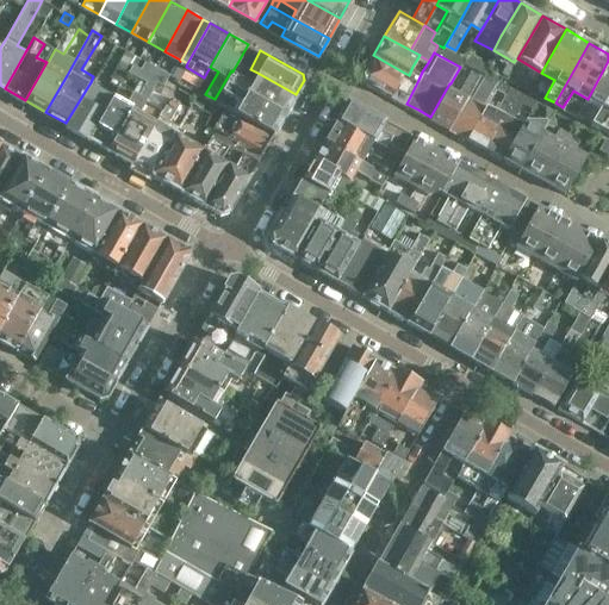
[(404,73),(373,55),(362,74),(361,75),(362,80),(364,80),(391,95),(406,104),(418,80),(409,75),(404,73)]
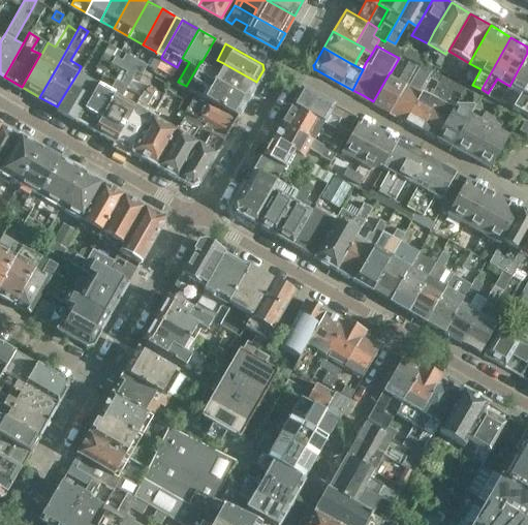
[(402,53),(417,61),(421,57),(405,48),(402,53)]
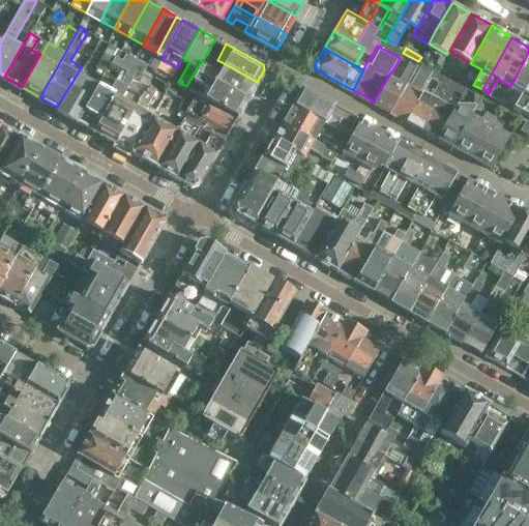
[(115,141),(141,95),(127,88),(137,70),(142,74),(148,64),(128,53),(126,52),(122,59),(113,54),(110,61),(126,70),(120,81),(114,91),(93,128),(115,141)]
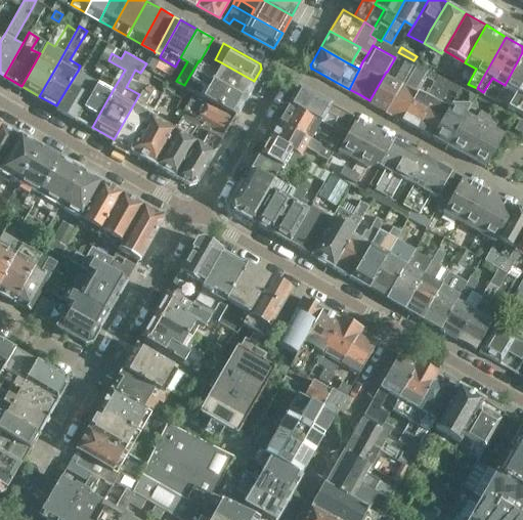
[(160,57),(161,54),(156,51),(155,52),(155,51),(147,63),(154,67),(160,57)]
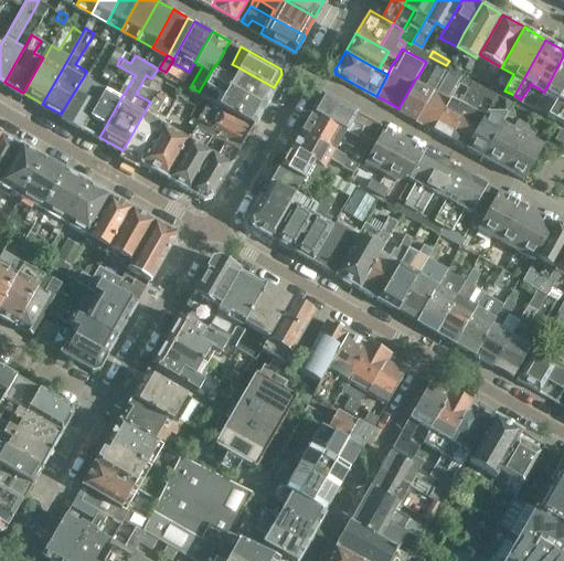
[(563,56),(544,92),(555,98),(547,113),(556,118),(563,106),(563,56)]
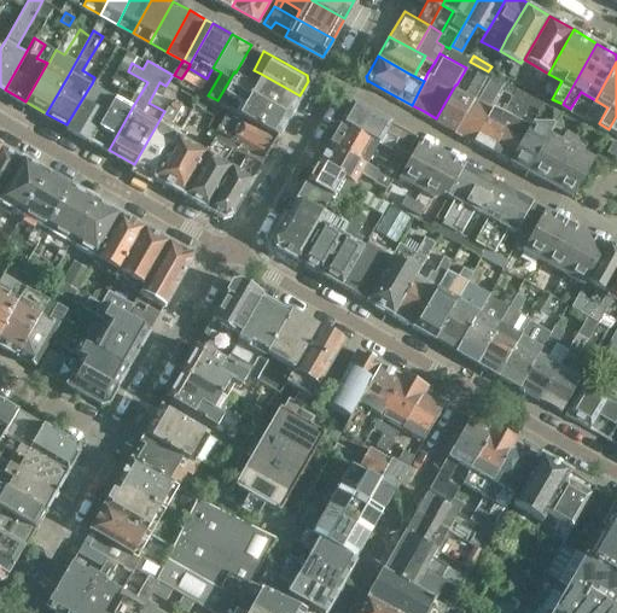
[(128,69),(120,64),(111,79),(121,83),(128,69)]
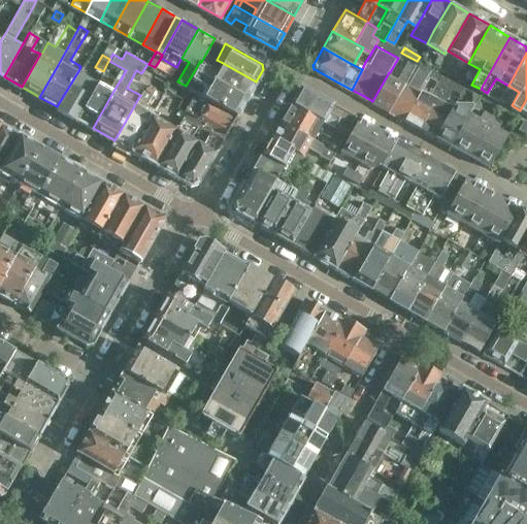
[(389,72),(372,101),(390,110),(406,82),(405,80),(416,63),(407,59),(397,76),(390,72),(389,72)]
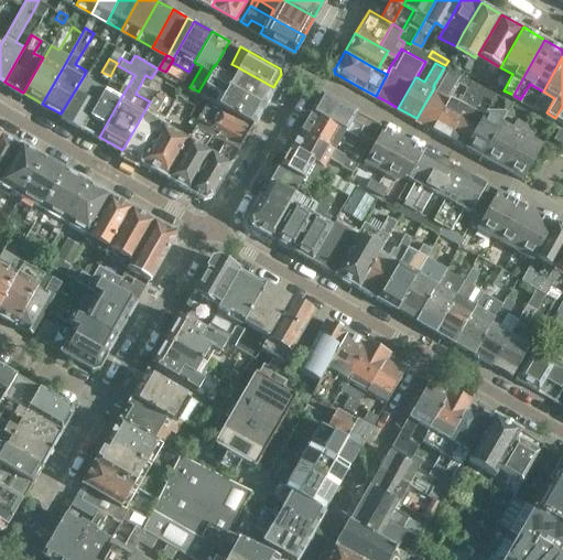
[(447,64),(434,87),(417,118),(433,127),(451,96),(459,81),(463,73),(447,64)]
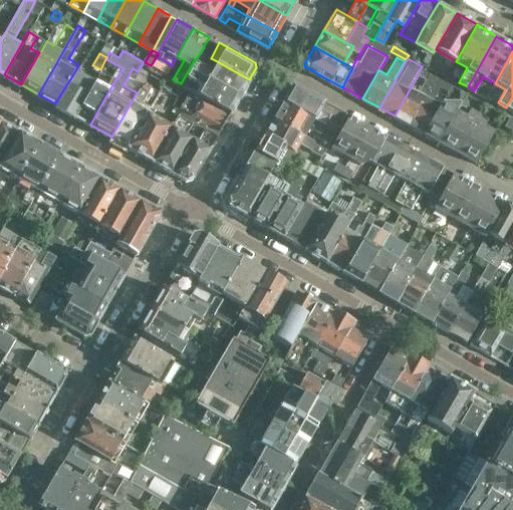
[(196,60),(191,68),(240,95),(249,79),(217,61),(213,69),(196,60)]
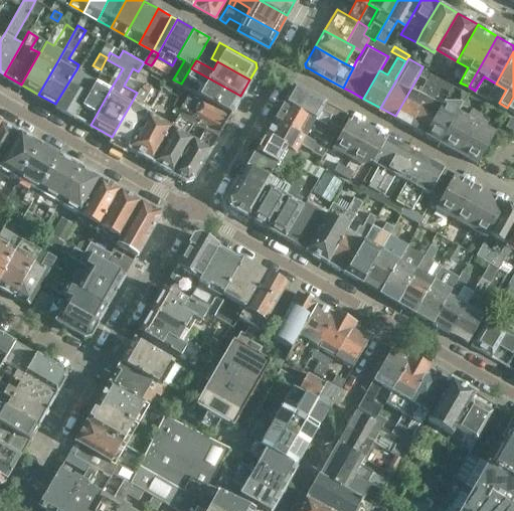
[(117,78),(123,68),(118,65),(112,75),(117,78)]
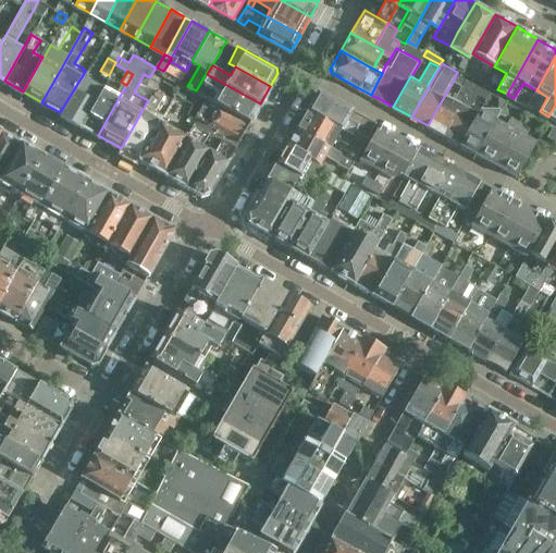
[(445,95),(428,125),(444,134),(474,82),(457,72),(454,80),(460,84),(453,98),(445,95)]
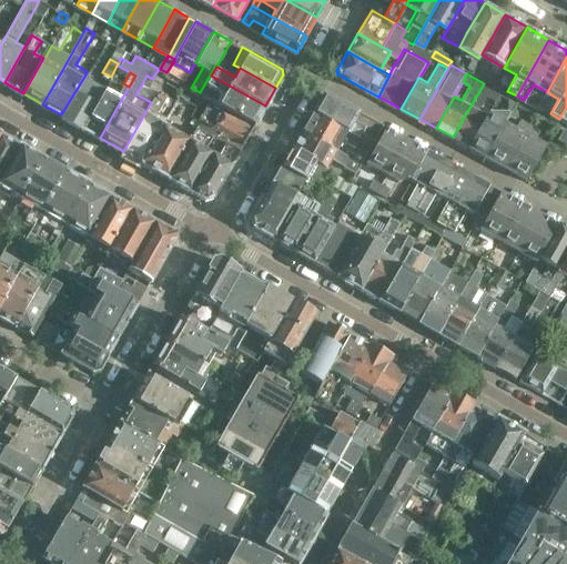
[(211,76),(206,84),(216,90),(211,100),(219,104),(254,124),(265,106),(211,76)]
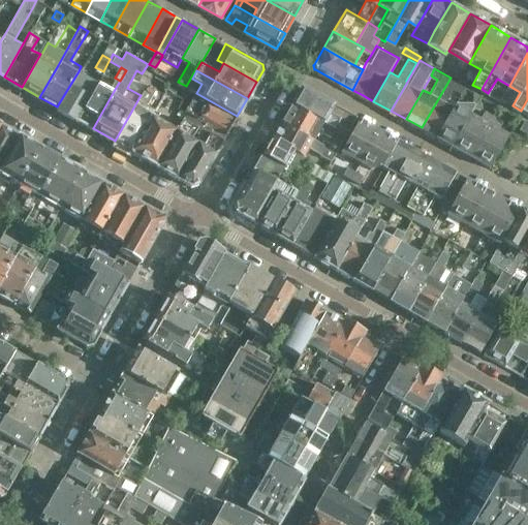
[(76,74),(57,106),(76,119),(97,83),(79,71),(76,74)]
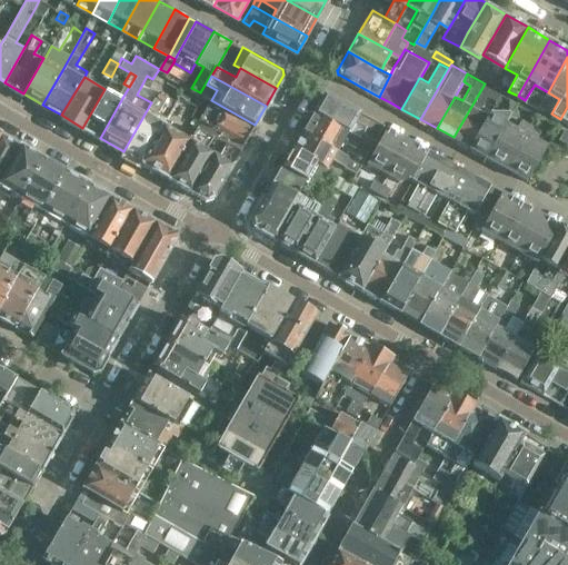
[(111,77),(105,89),(82,128),(100,138),(122,98),(129,87),(111,77)]
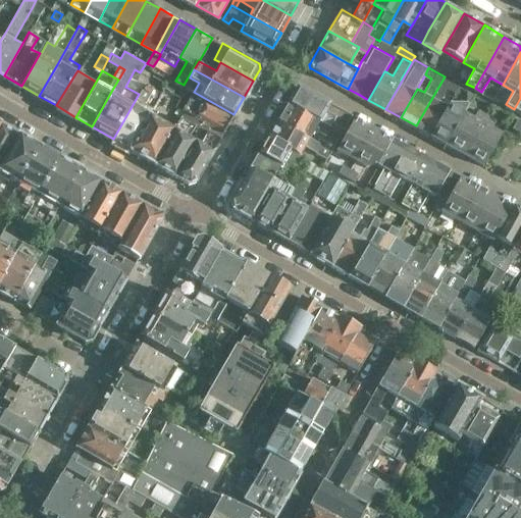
[(445,76),(416,125),(431,135),(448,107),(447,107),(448,105),(439,101),(448,87),(455,92),(458,85),(445,76)]
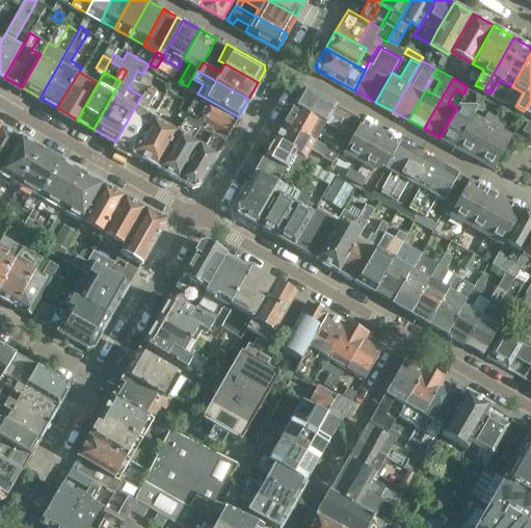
[(176,94),(181,85),(170,80),(166,88),(176,94)]
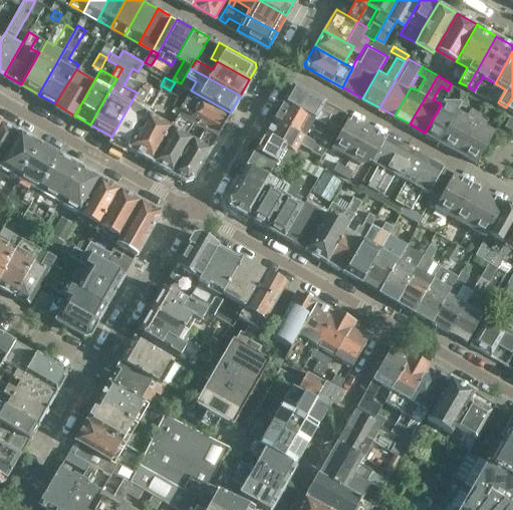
[(137,92),(111,137),(127,146),(148,110),(139,105),(152,84),(144,80),(137,92)]
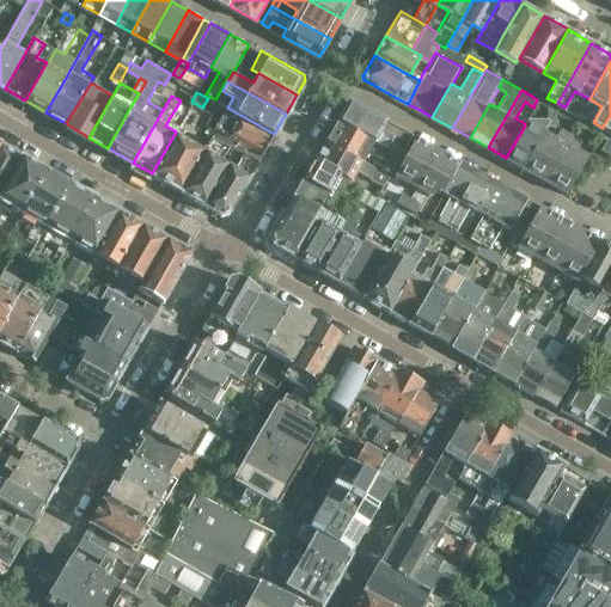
[(350,98),(340,118),(376,139),(382,128),(393,135),(392,139),(405,146),(413,134),(350,98)]
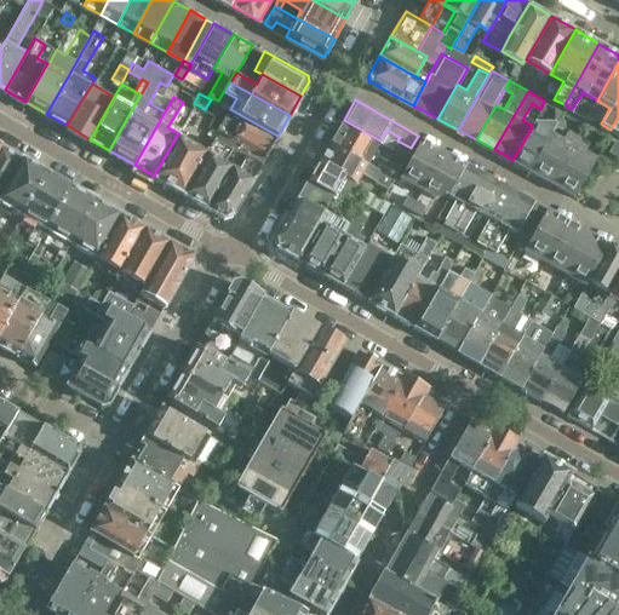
[(532,127),(513,160),(529,170),(548,137),(539,132),(552,105),(544,101),(540,109),(532,125),(531,127),(532,127)]
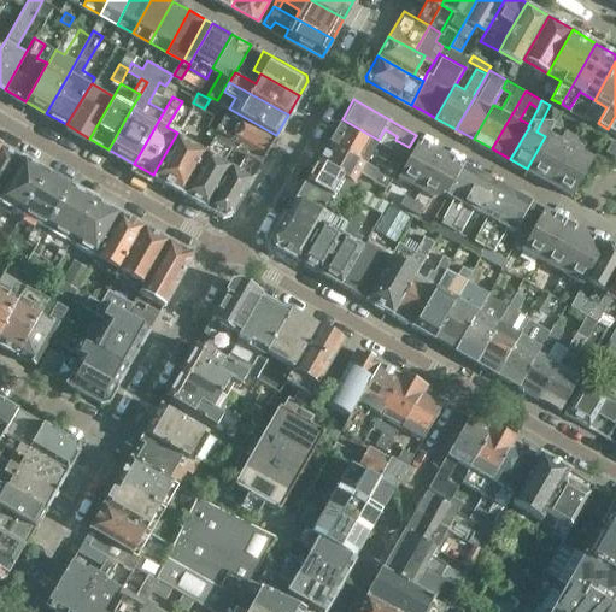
[(264,156),(276,135),(238,113),(229,109),(228,107),(216,128),(251,147),(264,156)]
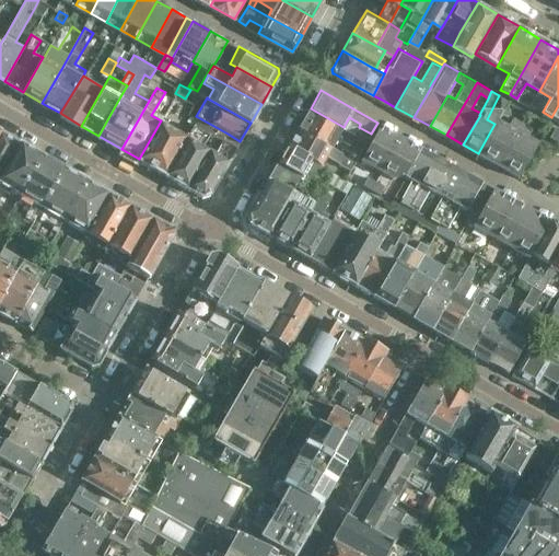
[(311,108),(301,126),(334,146),(339,137),(362,150),(368,140),(344,127),(311,108)]
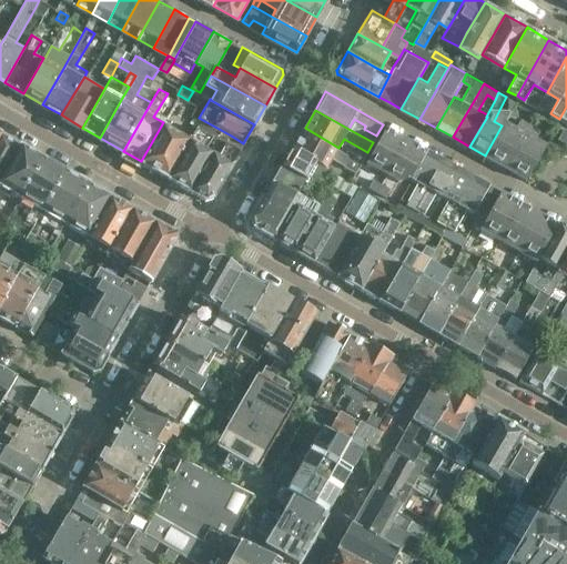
[(194,126),(199,118),(192,113),(188,121),(194,126)]
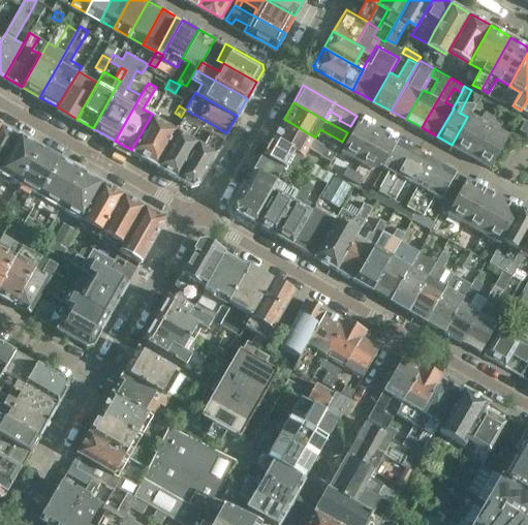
[(470,111),(467,117),(452,145),(465,152),(471,155),(495,114),(485,107),(480,116),(470,111)]
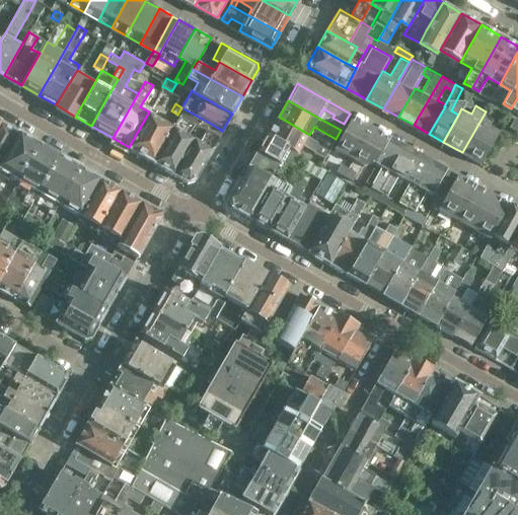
[(149,112),(129,147),(153,161),(173,126),(149,112)]
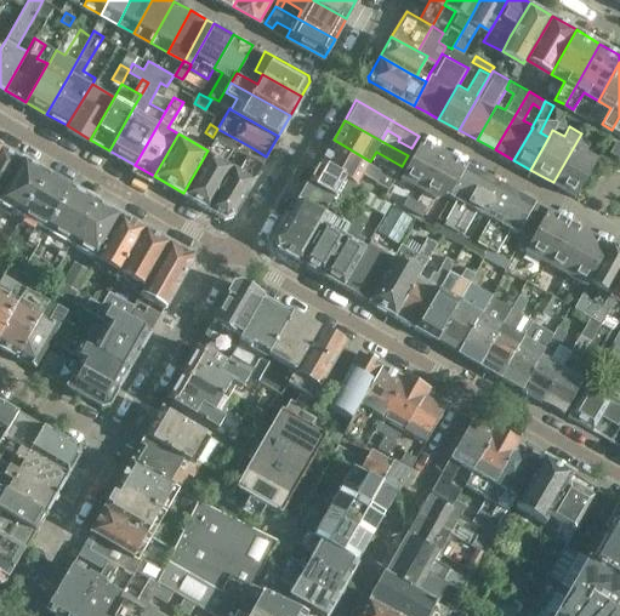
[(581,133),(553,182),(575,194),(597,157),(592,154),(593,152),(586,148),(591,138),(581,133)]
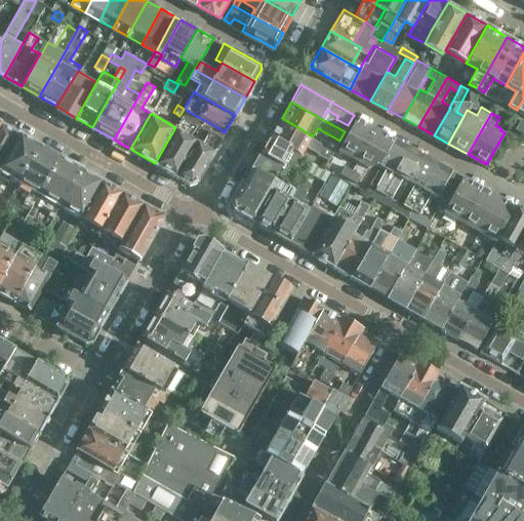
[(381,129),(358,116),(339,149),(360,160),(360,161),(363,163),(381,129)]
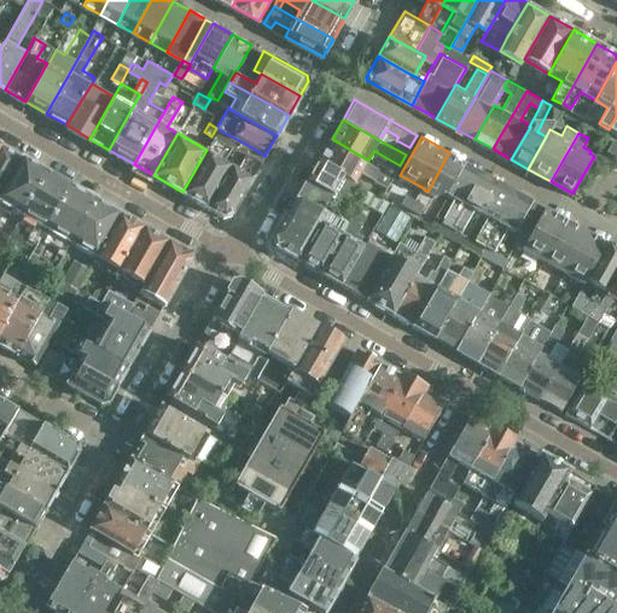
[(207,150),(182,192),(208,206),(232,163),(238,152),(213,138),(207,150)]
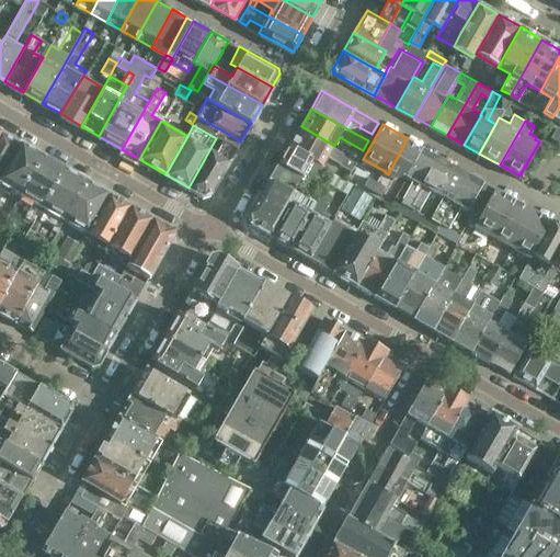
[(301,126),(290,145),(295,148),(313,158),(316,160),(323,165),(329,155),(352,168),(357,159),(334,146),(301,126)]
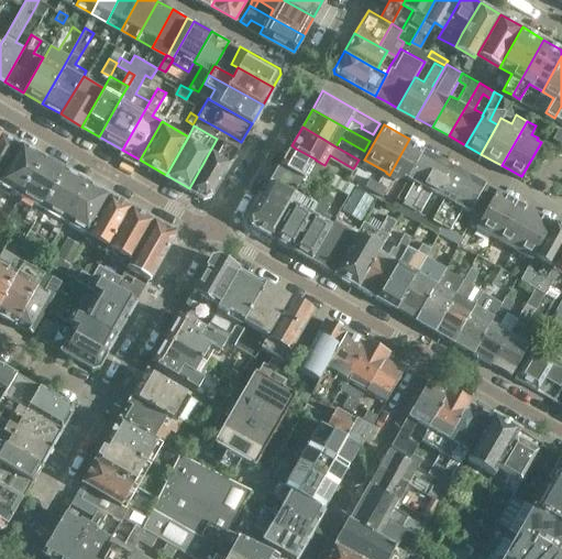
[(0,134),(0,177),(21,142),(2,131),(0,134)]
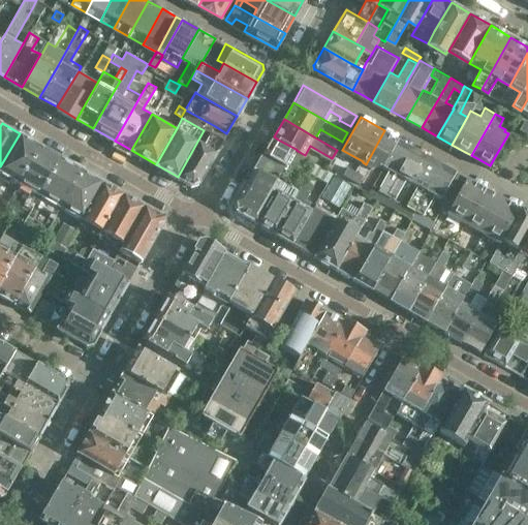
[(198,140),(178,177),(191,184),(197,182),(198,183),(223,139),(211,130),(204,143),(198,140)]
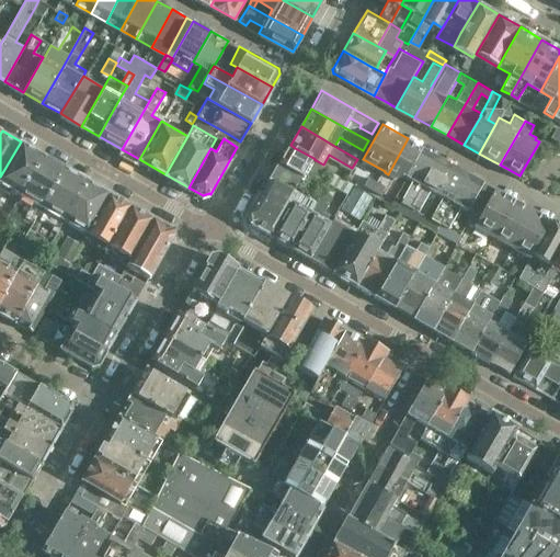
[(408,138),(388,174),(396,179),(403,173),(408,175),(423,147),(408,138)]
